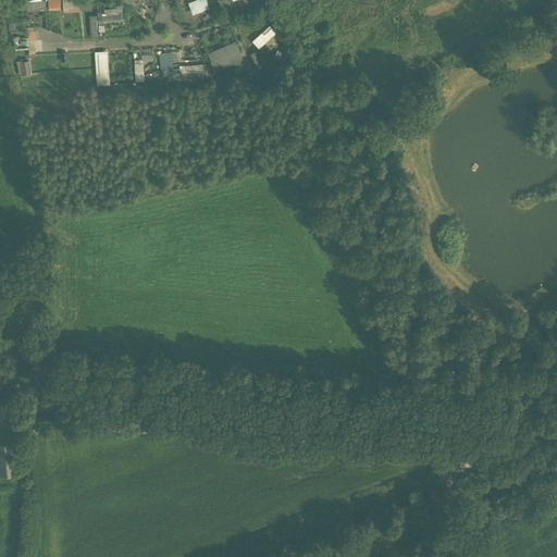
[(62,9),(61,0),(48,0),(49,9),(62,9)]
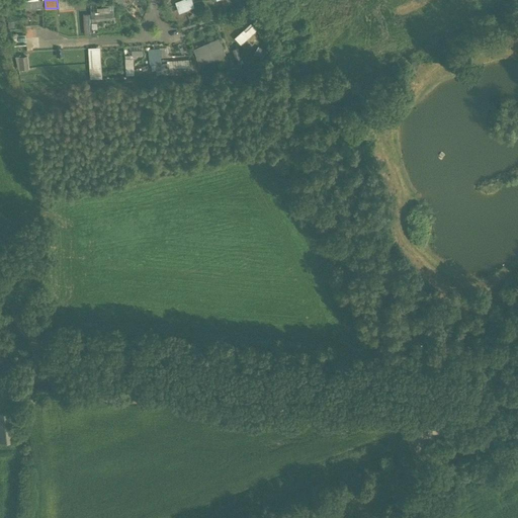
[(179,12),(195,8),(193,0),(178,0),(177,1),(179,12)]
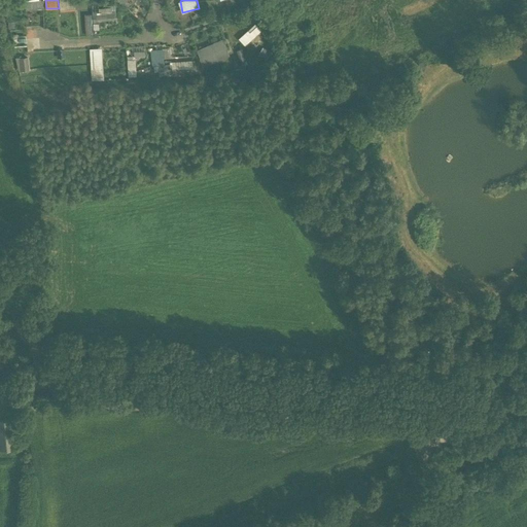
[(95,25),(117,23),(116,6),(94,8),(95,25)]
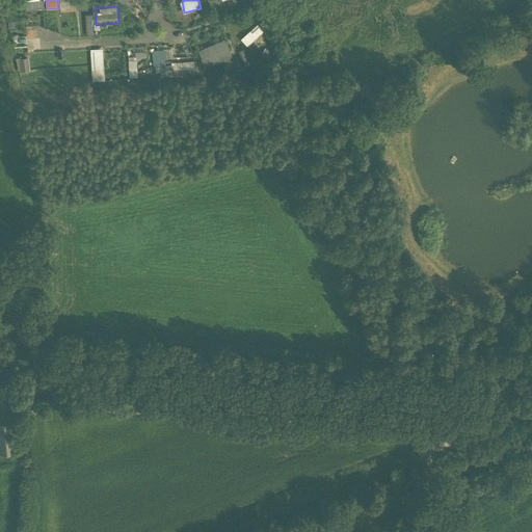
[(260,23),(242,38),(248,46),(266,30),(260,23)]
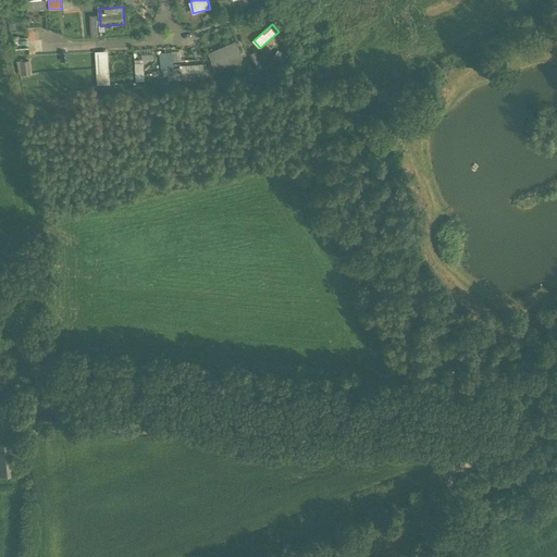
[(209,50),(214,69),(244,60),(238,41),(209,50)]
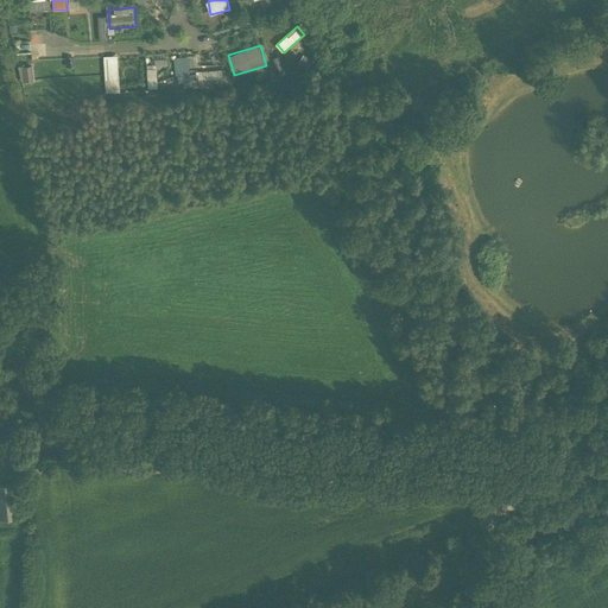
[(106,92),(121,90),(119,54),(103,55),(106,92)]
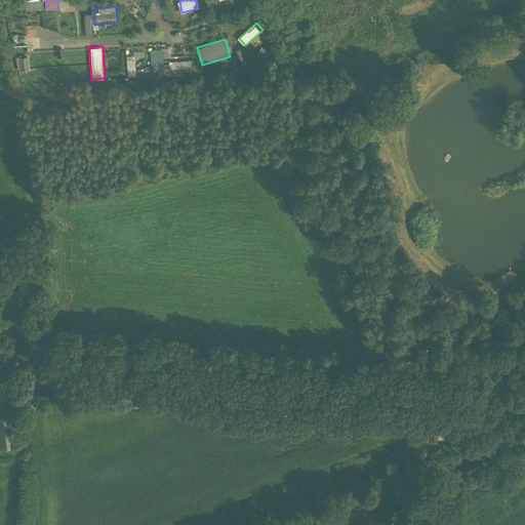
[(159,67),(159,76),(197,74),(196,59),(164,62),(164,48),(152,48),(153,68),(159,67)]
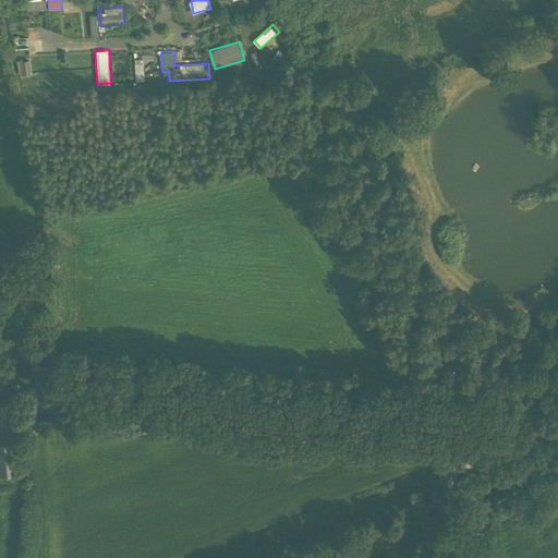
[(20,74),(33,73),(32,59),(19,60),(20,74)]
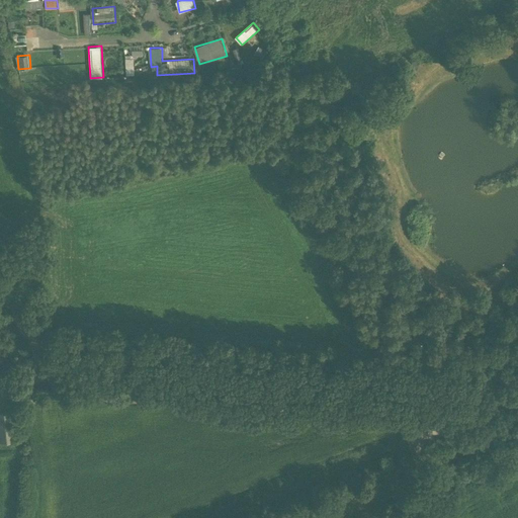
[(126,58),(127,74),(135,74),(135,58),(126,58)]
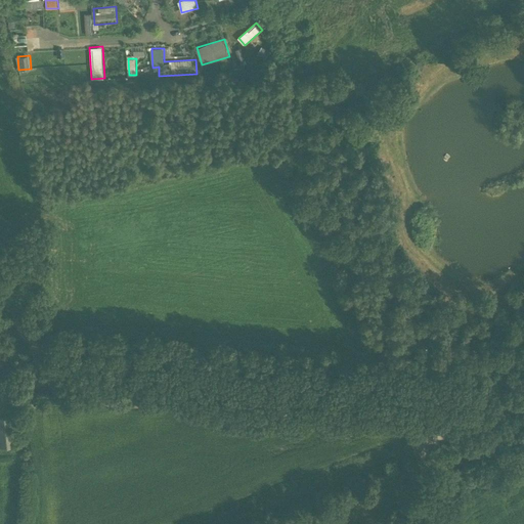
[(10,417),(0,417),(0,445),(0,448),(13,447),(10,417)]
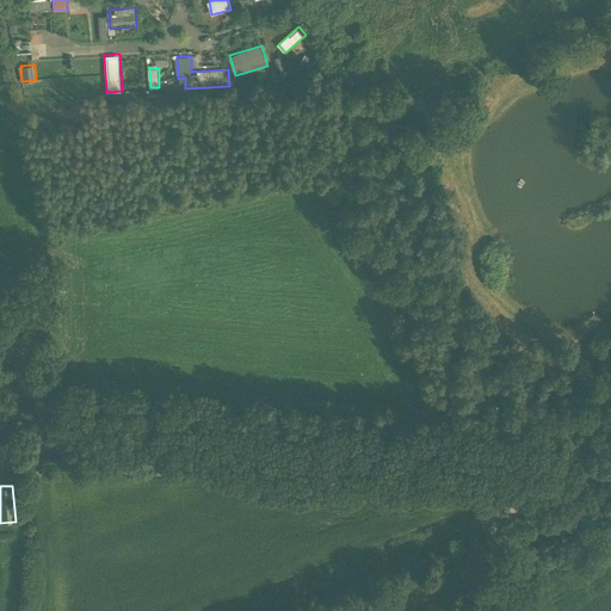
All buildings are outlined.
